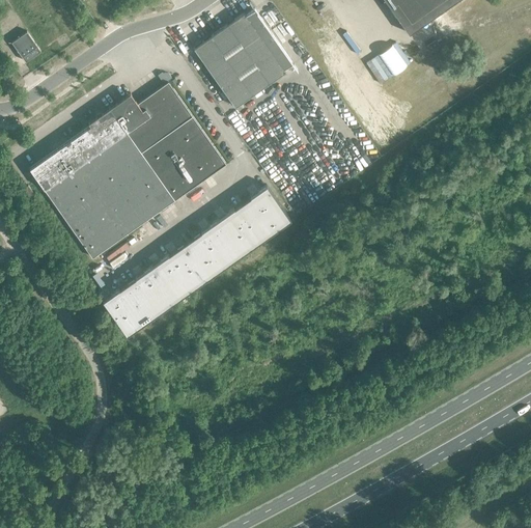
[(383,0),(409,36),(460,0),(383,0)]
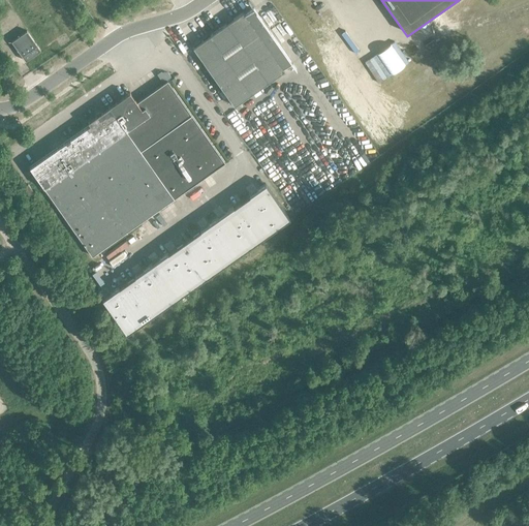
[(291,65),(250,6),(248,4),(253,12),(245,18),(243,14),(192,51),(234,110),(284,73),(282,71),(291,65)]
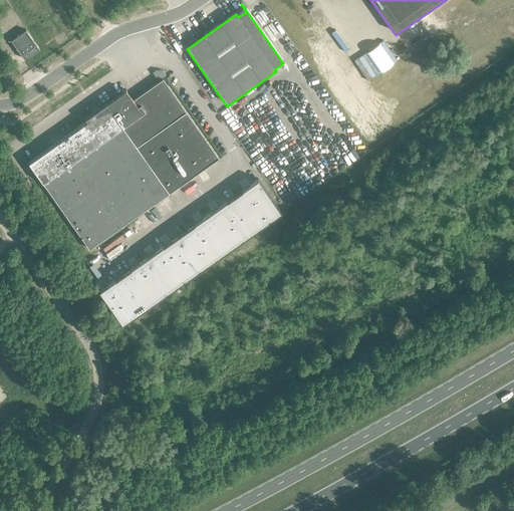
[(39,52),(26,33),(11,43),(25,62),(39,52)]
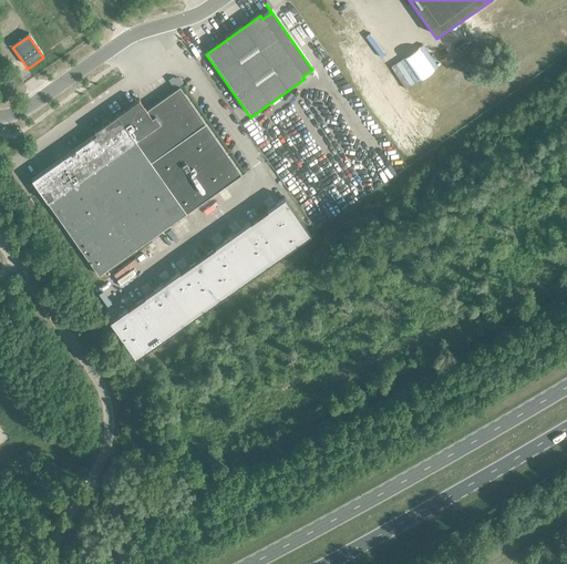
[(468,52),(465,47),(455,53),(459,59),(468,52)]
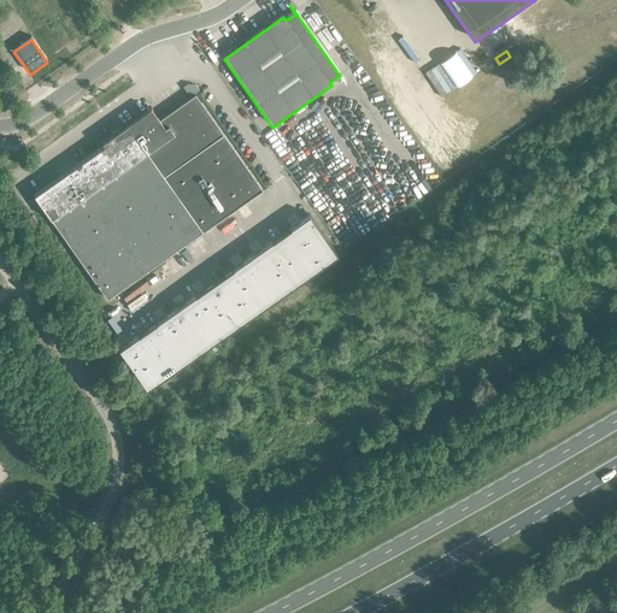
[(153,111),(128,129),(104,146),(106,148),(35,199),(45,213),(51,222),(52,223),(107,302),(263,193),(195,98),(160,122),(153,111)]
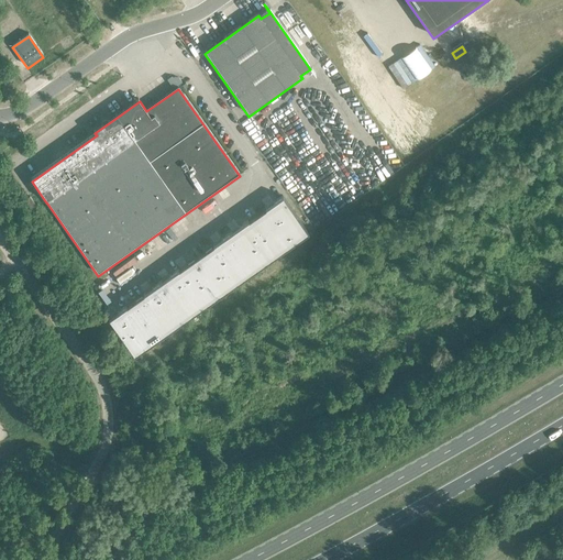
[(283,199),(109,322),(134,359),(309,235),(283,199)]
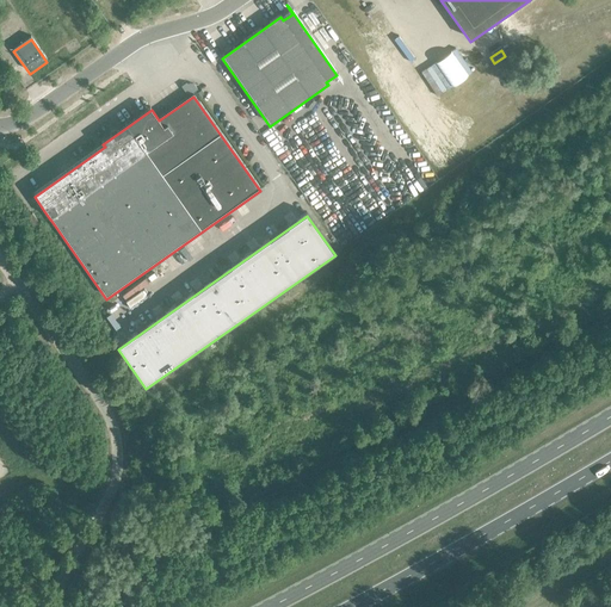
[(32,217),(28,220),(36,231),(41,229),(32,217)]
